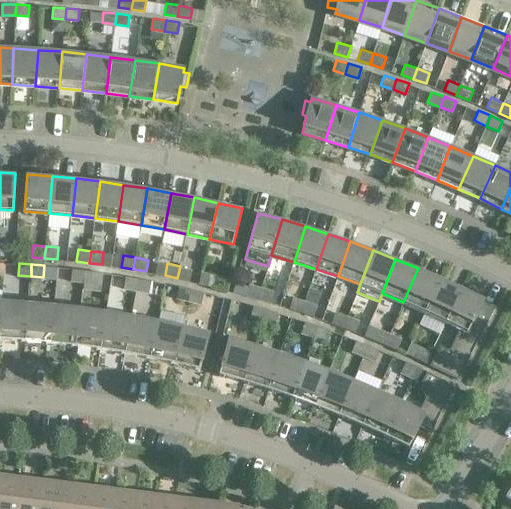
[(192,269),(180,266),(177,278),(190,280),(192,269)]
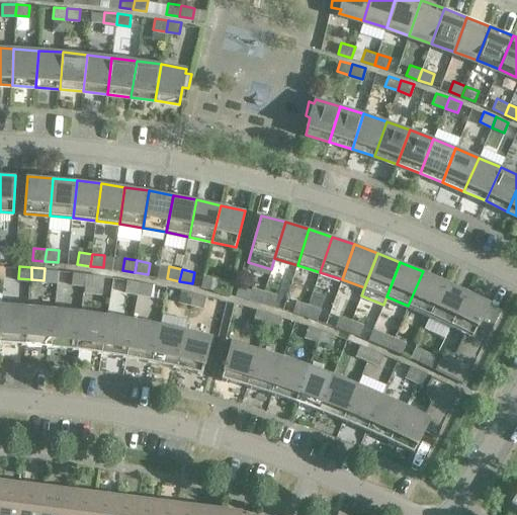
[(86,272),(74,271),(72,283),(85,284),(86,272)]
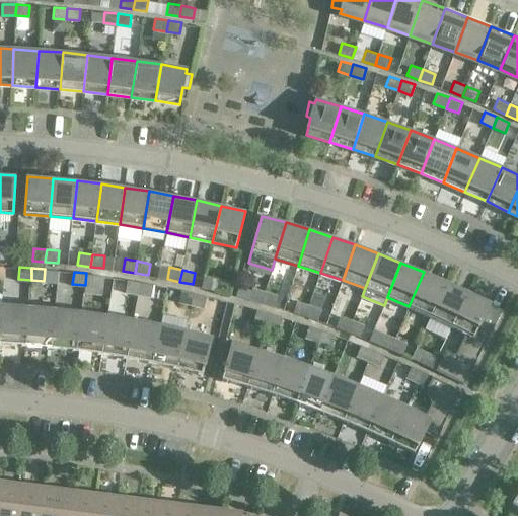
[(446,282),(424,272),(409,306),(431,315),(446,282)]
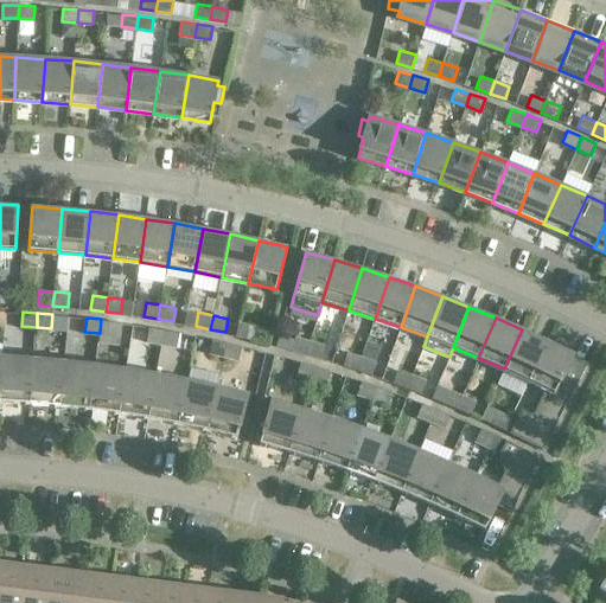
[(116,321),(101,319),(100,333),(114,335),(116,321)]
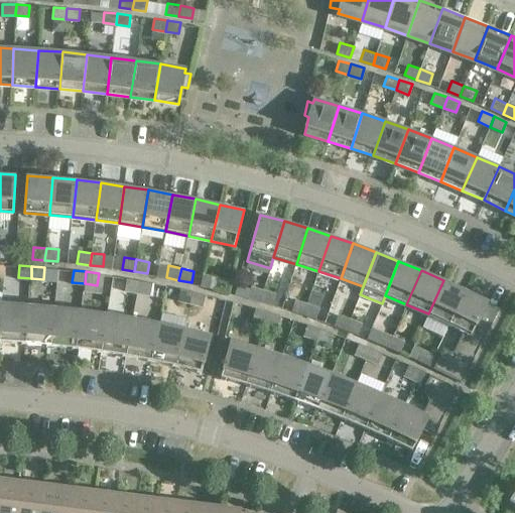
[(203,273),(201,285),(213,287),(216,276),(203,273)]
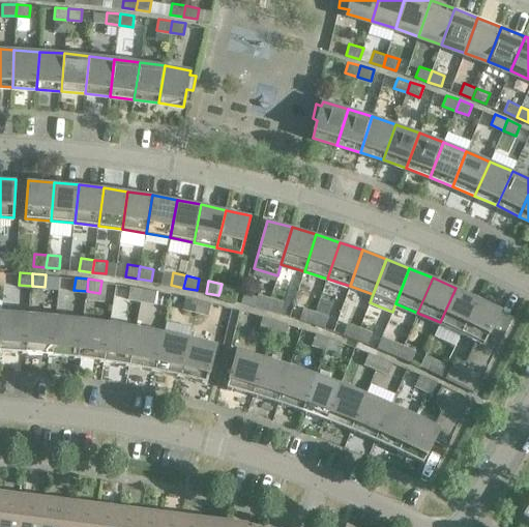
[(144,288),(130,285),(128,297),(142,299),(144,288)]
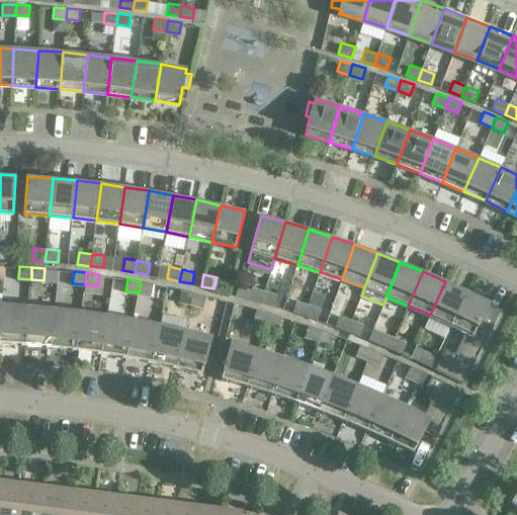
[(153,283),(141,281),(139,292),(151,295),(153,283)]
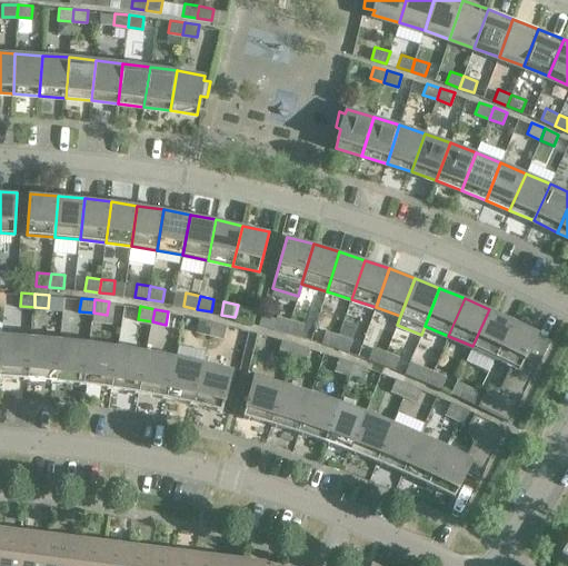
[(514,320),(489,309),(472,346),(496,357),(514,320)]
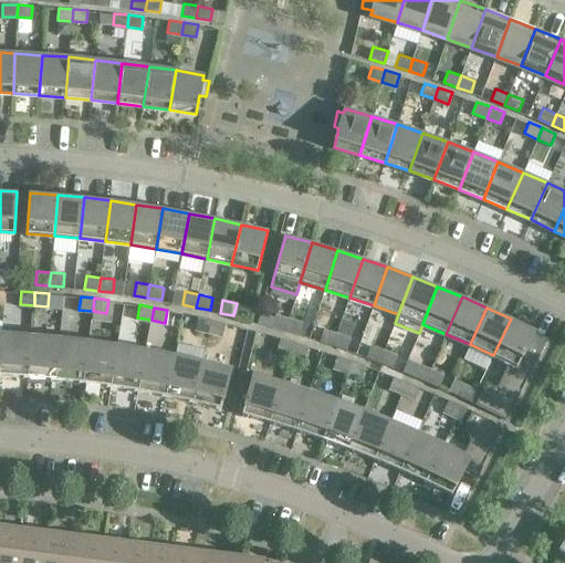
[(276,313),(272,326),(286,330),(290,318),(276,313)]
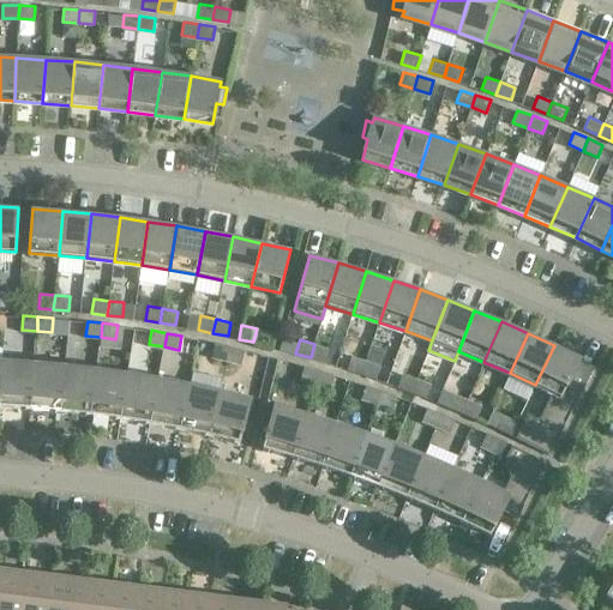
[(230,345),(215,343),(212,356),(227,360),(230,345)]
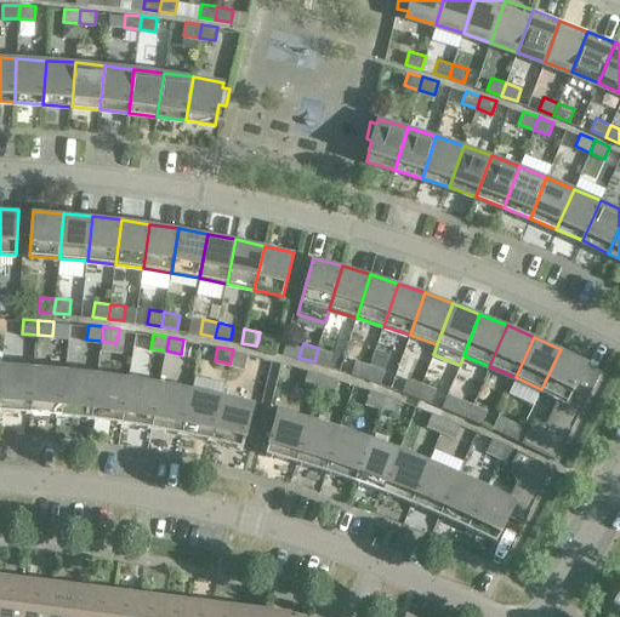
[(333,352),(318,348),(314,361),(329,366),(333,352)]
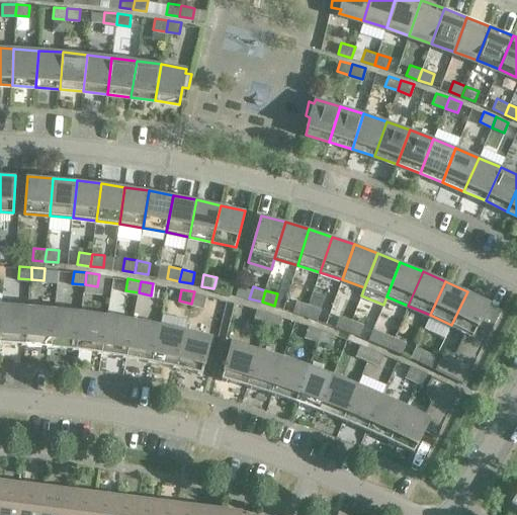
[(206,294),(194,291),(191,304),(204,307),(206,294)]
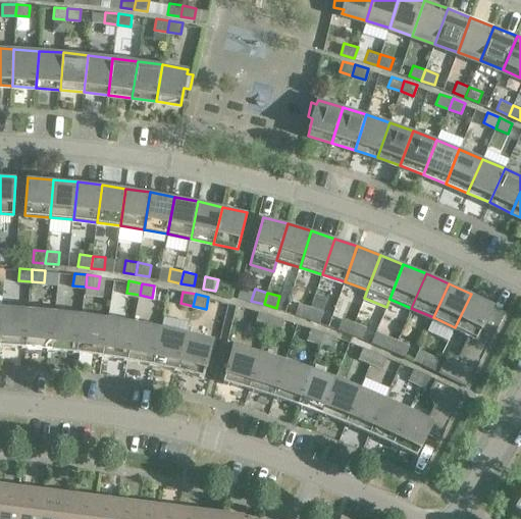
[(493,305),(471,294),(455,327),(469,334),(488,344),(495,332),(482,326),(493,305)]
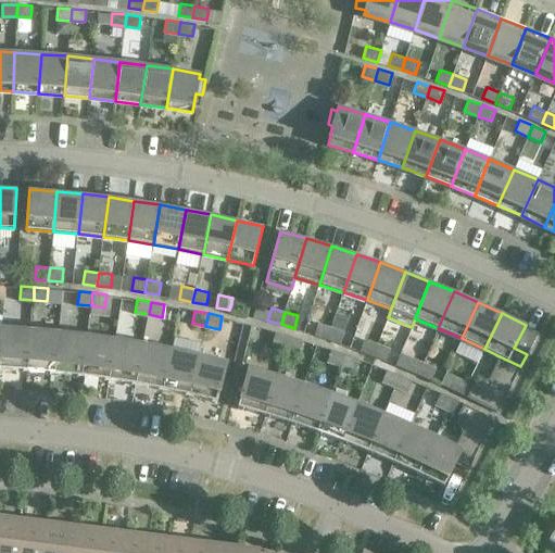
[(318,322),(314,334),(327,338),(331,326),(318,322)]
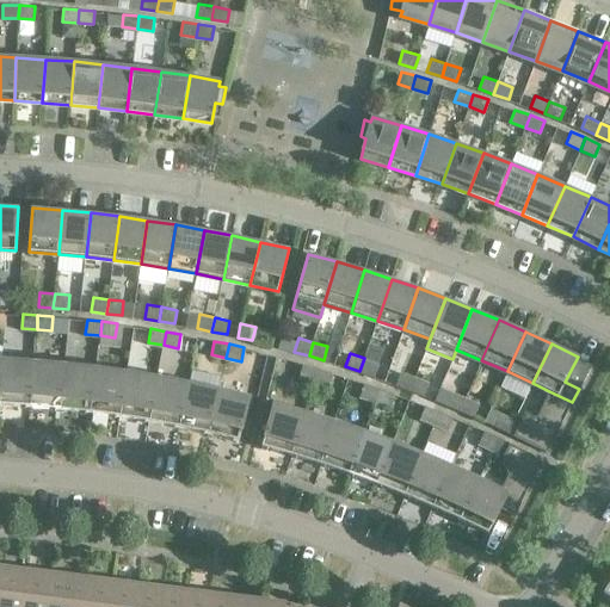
[(379,363),(364,358),(359,371),(375,376),(379,363)]
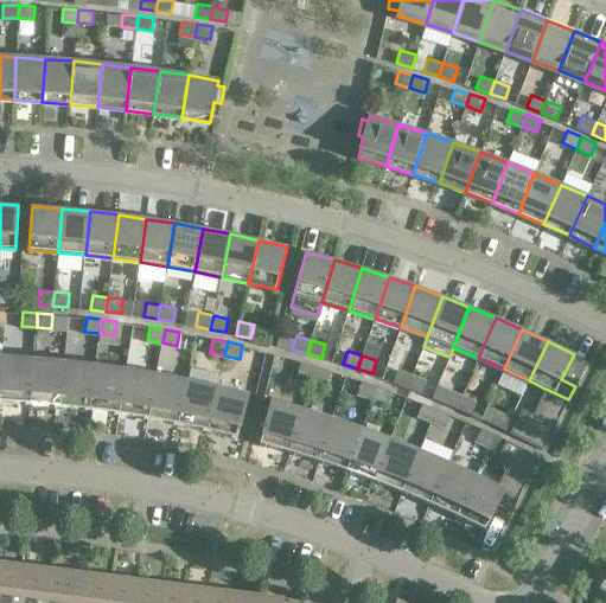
[(34,358),(2,357),(0,401),(31,402),(34,358)]
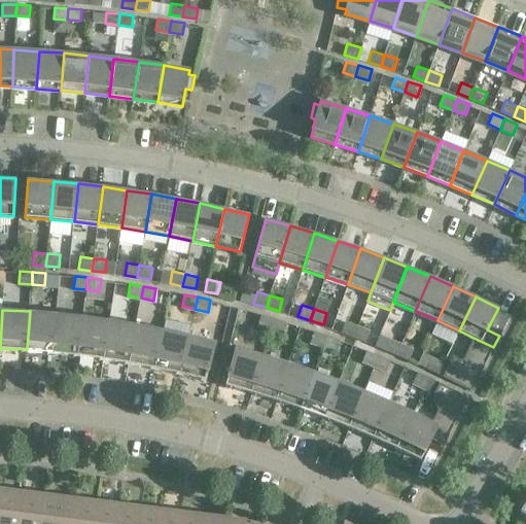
[(57,314),(30,311),(27,349),(53,352),(57,314)]
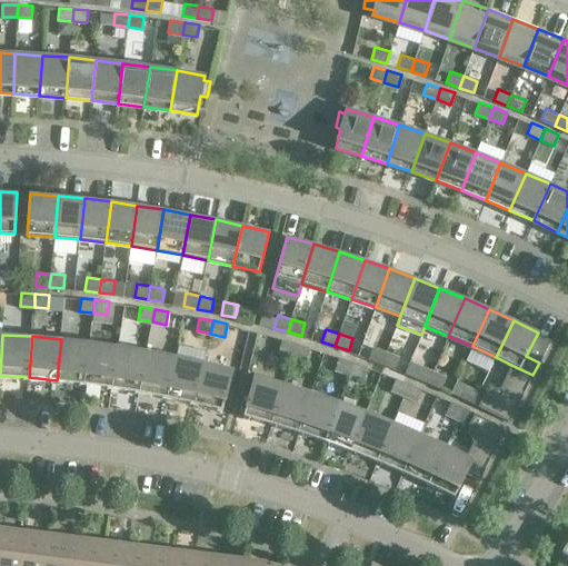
[(296,343),(282,338),(278,351),(292,355),(296,343)]
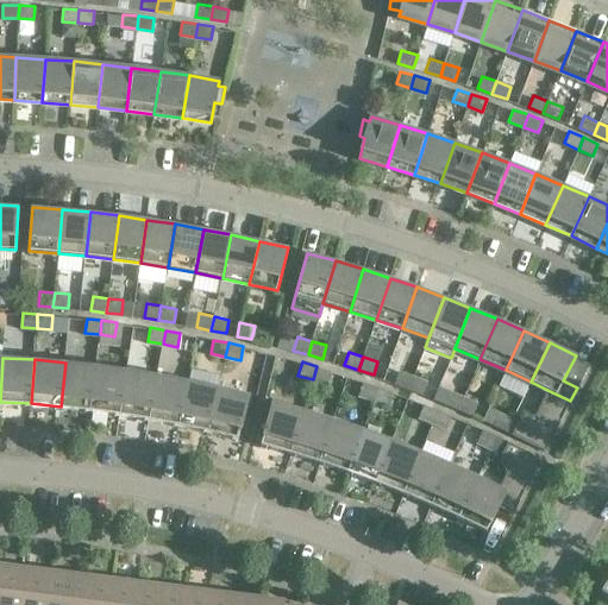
[(95,366),(66,363),(61,407),(91,409),(95,366)]
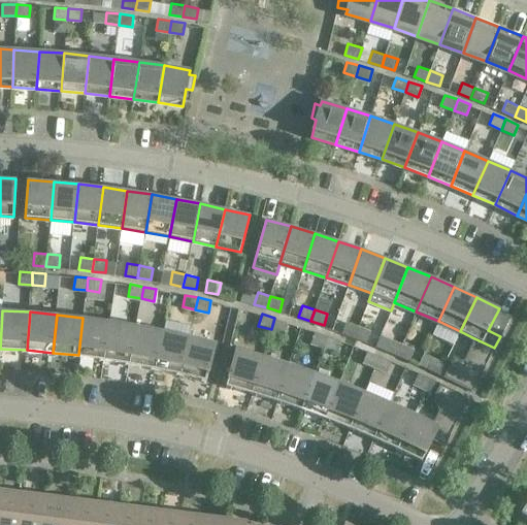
[(109,321),(83,318),(78,355),(104,359),(109,321)]
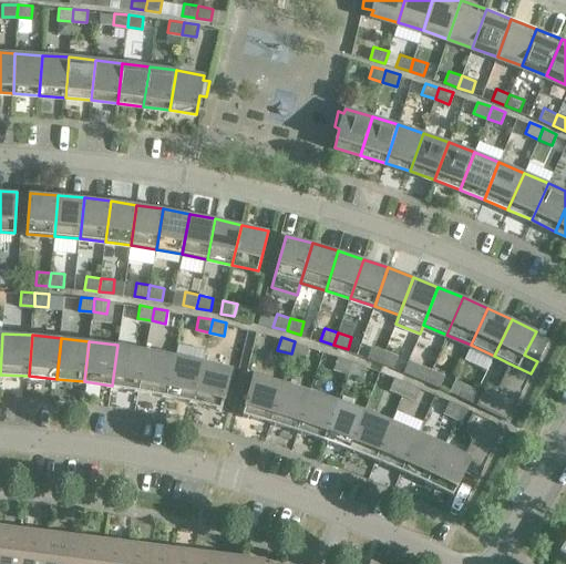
[(308,345),(295,341),(291,354),(305,358),(308,345)]
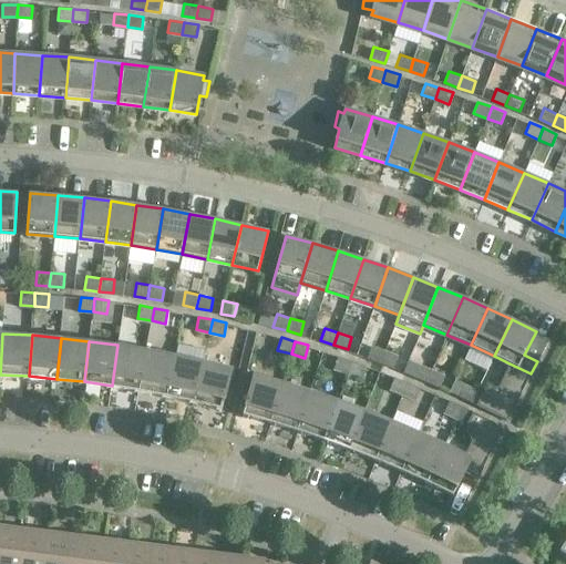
[(146,349),(117,345),(112,386),(140,390),(146,349)]
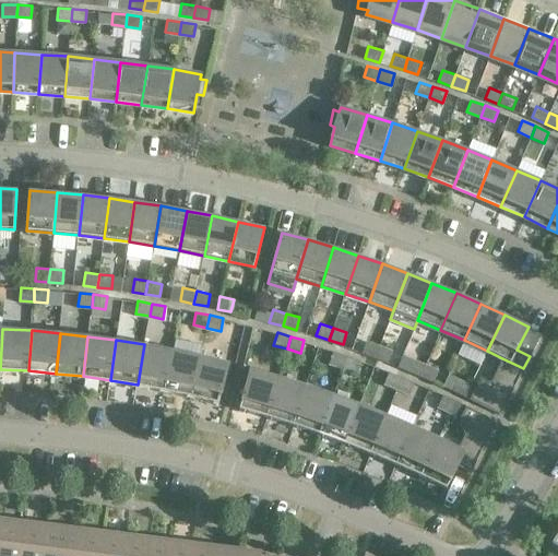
[(367,340),(363,352),(375,357),(380,344),(367,340)]
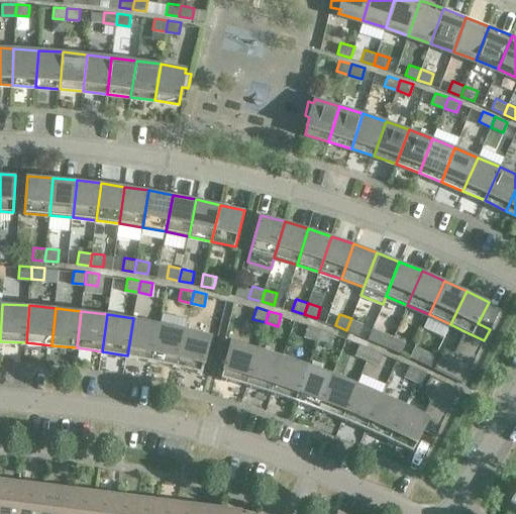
[(160,323),(133,318),(127,355),(151,361),(160,323)]
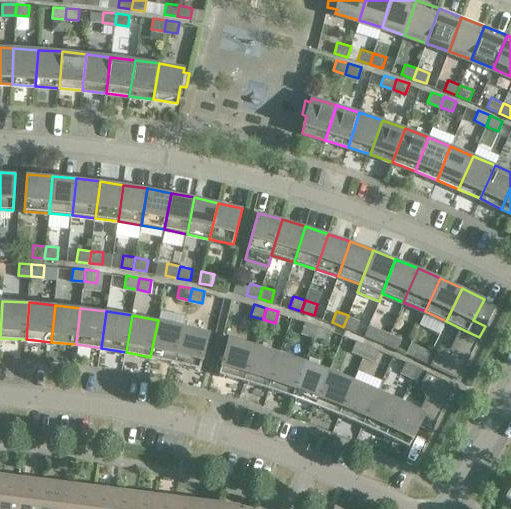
[(360,320),(348,315),(343,327),(355,331),(360,320)]
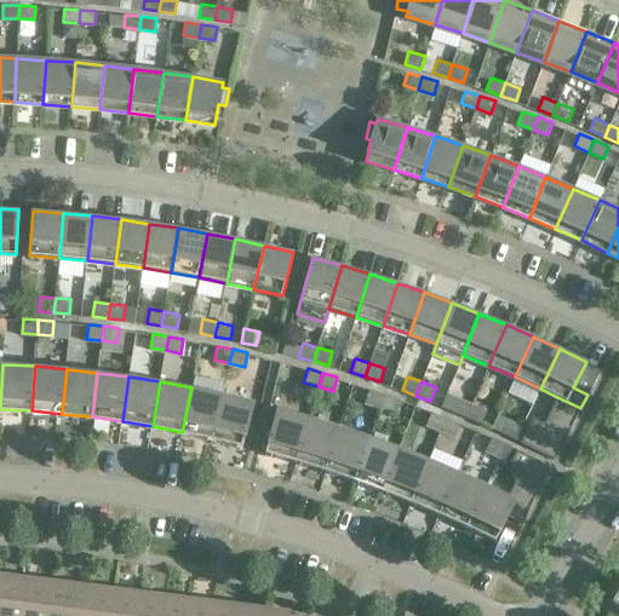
[(222,395),(191,387),(182,432),(212,438),(222,395)]
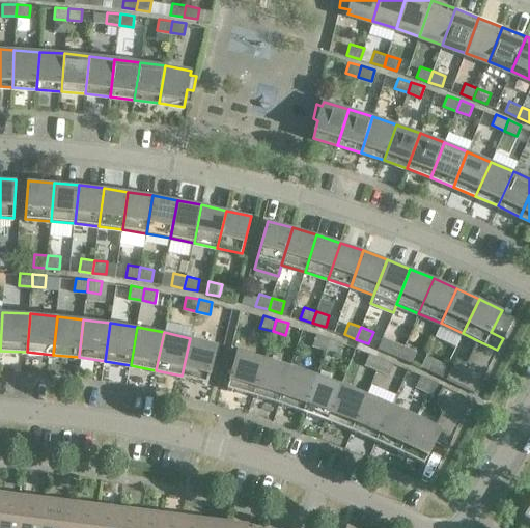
[(330,337),(317,332),(313,344),(326,349),(330,337)]
